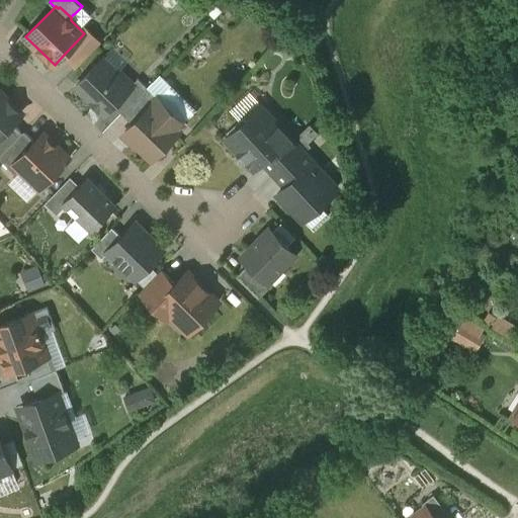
[(84,33),(63,56),(76,69),(101,42),(83,25),(80,29),(84,33)]
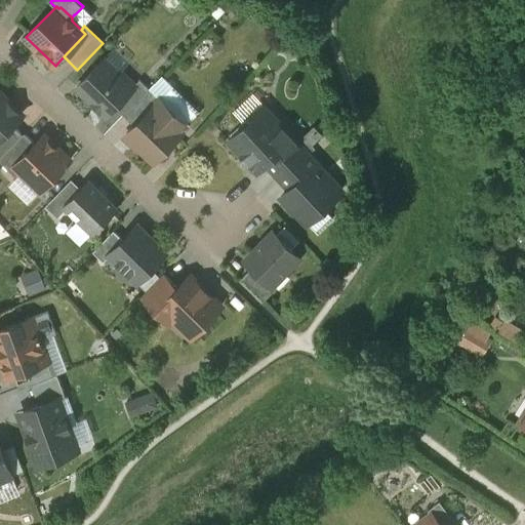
[(133,86),(105,59),(77,87),(107,116),(115,107),(134,87),(133,86)]
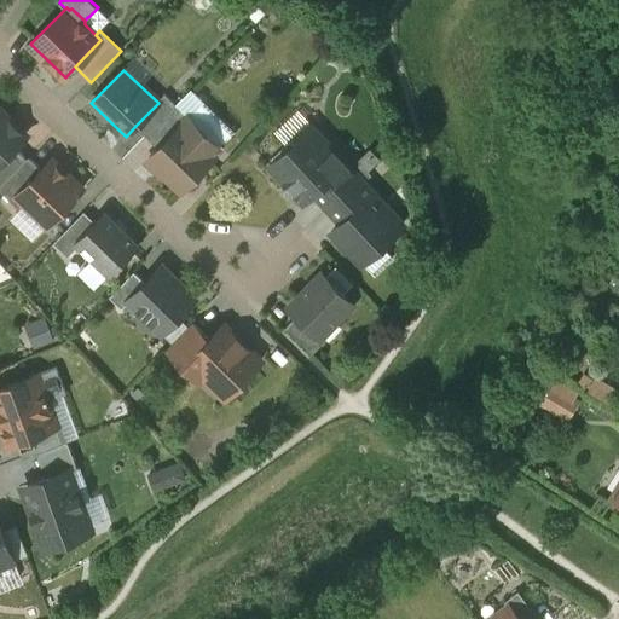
[(189,116),(220,146),(235,131),(191,90),(177,104),(189,116)]
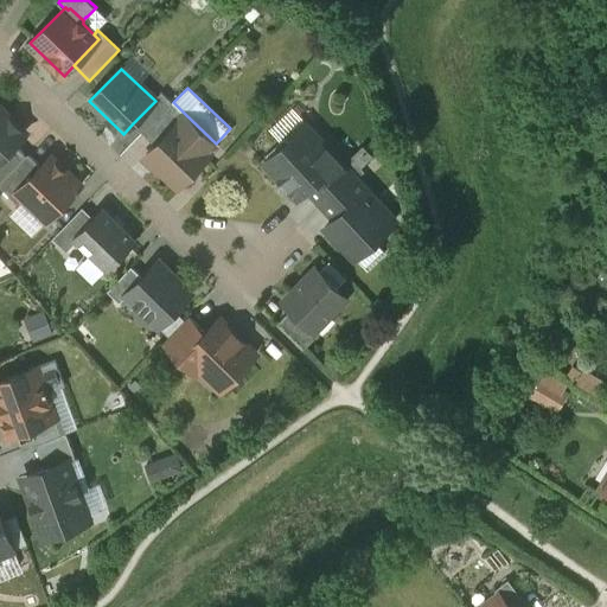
[(155,101),(133,123),(144,133),(173,102),(161,91),(154,100),(155,101)]
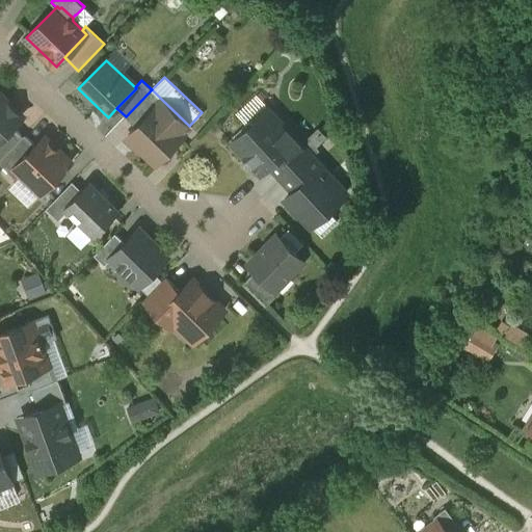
[(152,89),(126,116),(136,127),(162,100),(152,89)]
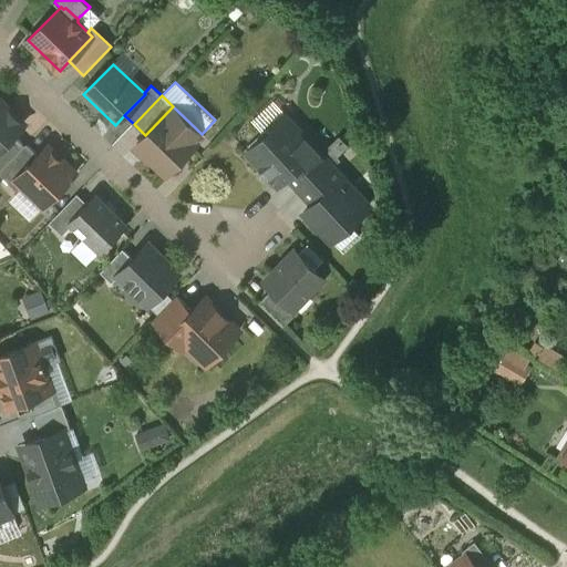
[(0,99),(0,148),(14,135),(19,130),(18,127),(18,121),(19,119),(0,99)]
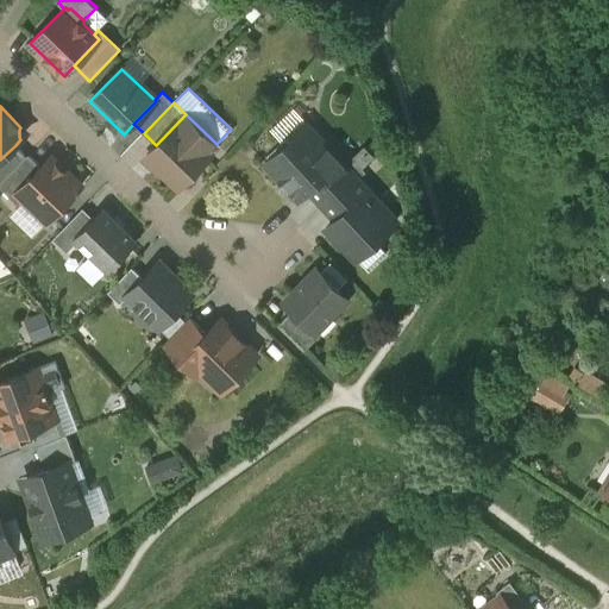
[(156,145),(146,156),(179,187),(212,152),(209,151),(217,144),(186,114),(156,145)]
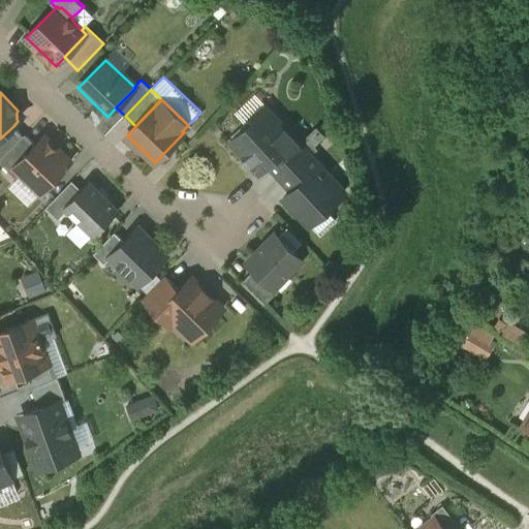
[(293,137),(267,107),(252,121),(247,121),(234,133),(234,138),(230,141),(259,172),(269,163),(294,138),(293,137)]
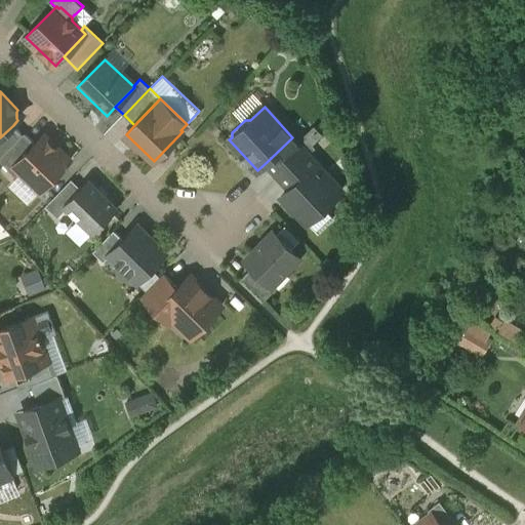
[(13,125),(0,137),(0,158),(23,134),(13,125)]
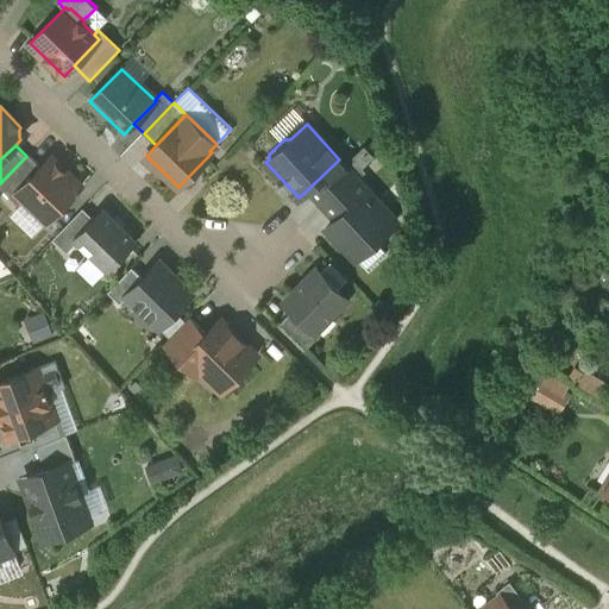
[(365,149),(347,165),(355,174),(372,157),(365,149)]
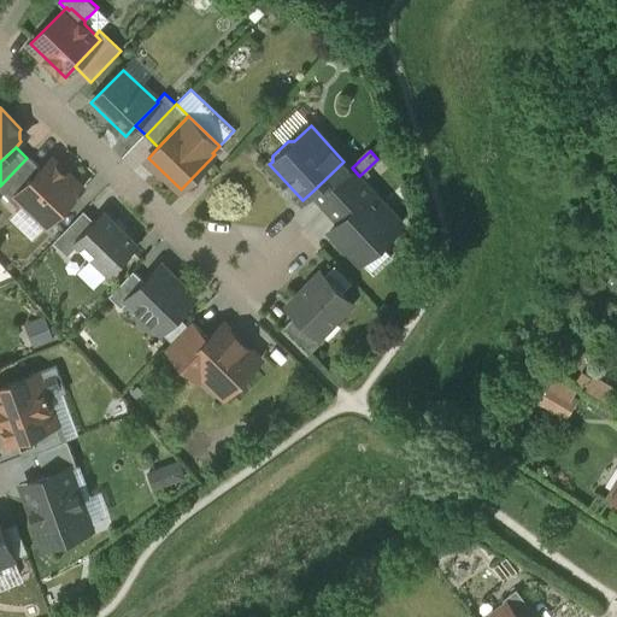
[(27,158),(0,186),(0,188),(12,200),(42,169),(29,157),(27,158)]
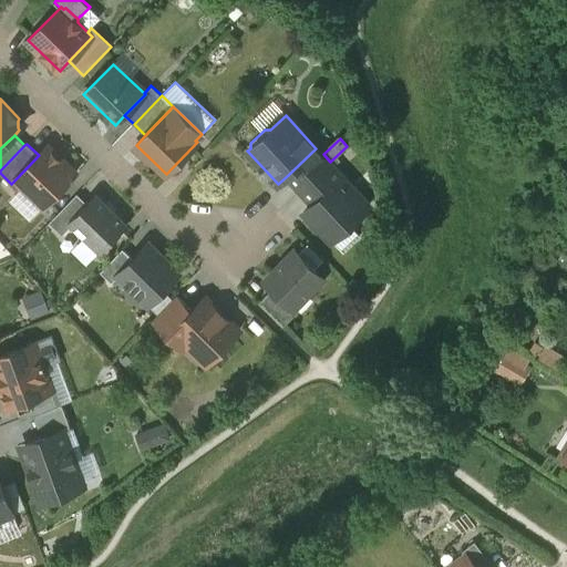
[(39,155),(11,184),(19,191),(24,186),(31,193),(34,189),(47,202),(52,196),(55,196),(64,187),(64,184),(75,173),(48,145),(39,155)]
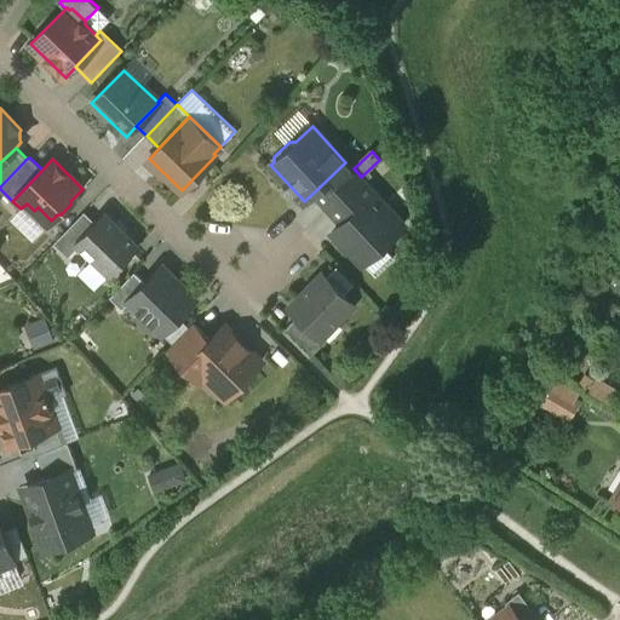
[(345,162),(315,191),(329,207),(361,177),(354,168),(345,160),(344,161),(345,162)]
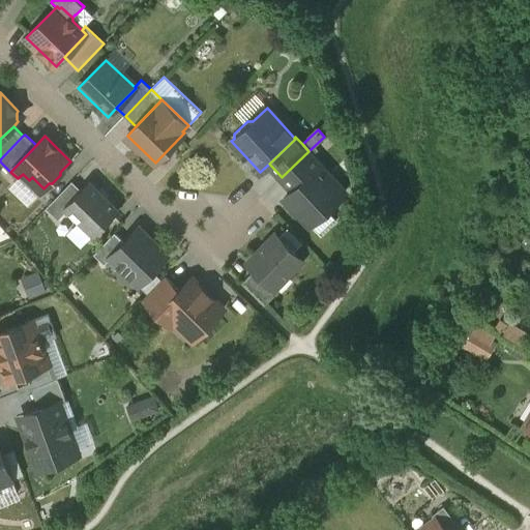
[(308,151),(282,177),(293,189),(320,164),(308,151)]
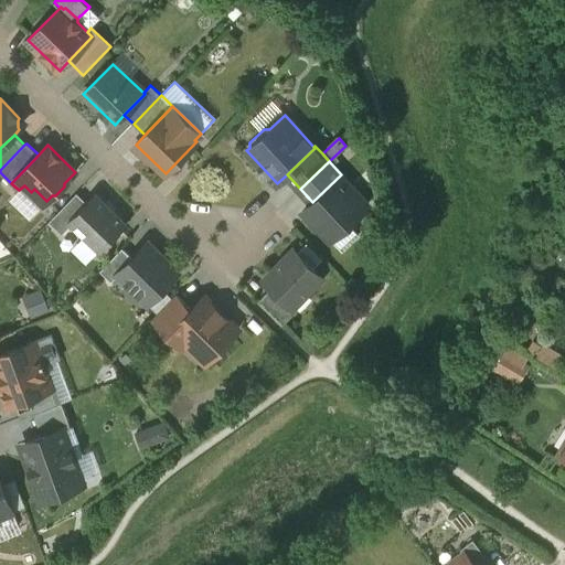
[(312,202),(302,211),(330,240),(369,203),(341,174),(312,202)]
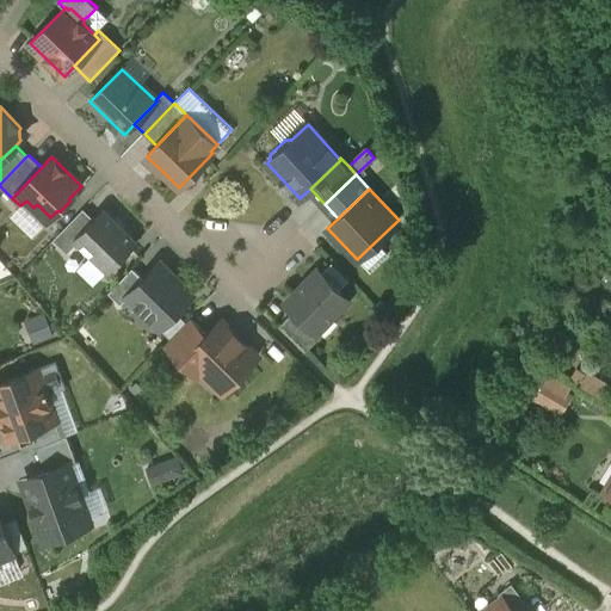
[(84,208),(54,239),(68,252),(78,242),(74,239),(93,217),(84,208)]
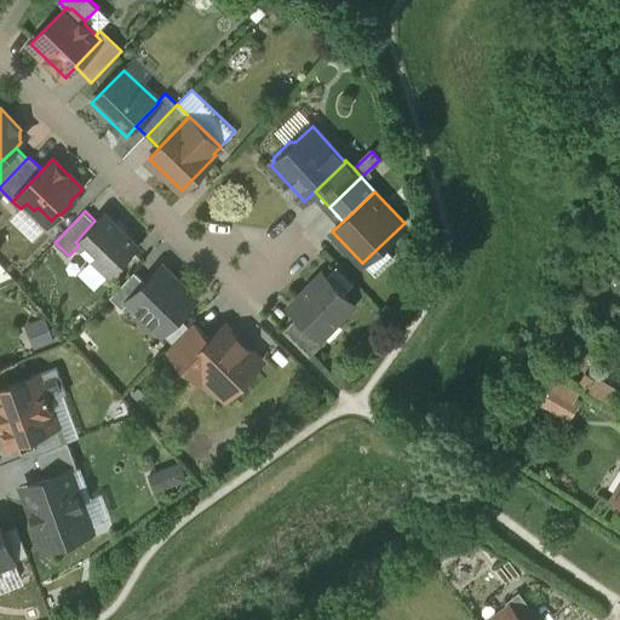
[(139,245),(105,211),(95,220),(75,242),(79,246),(109,276),(139,245)]
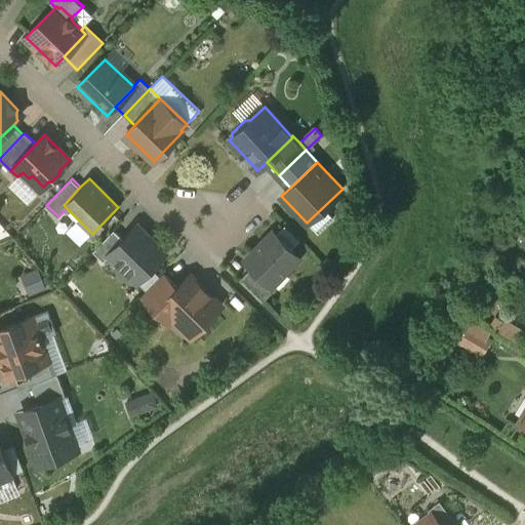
[(165,252),(136,225),(123,239),(109,253),(110,254),(137,281),(165,252)]
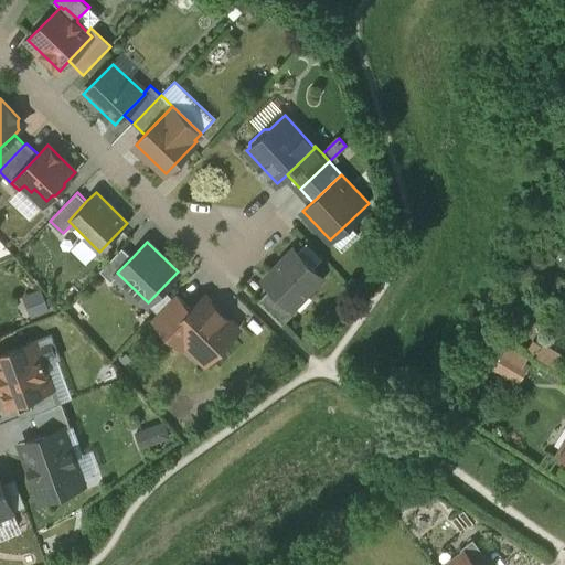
[(123,247),(100,270),(112,281),(118,274),(117,273),(132,257),(123,247)]
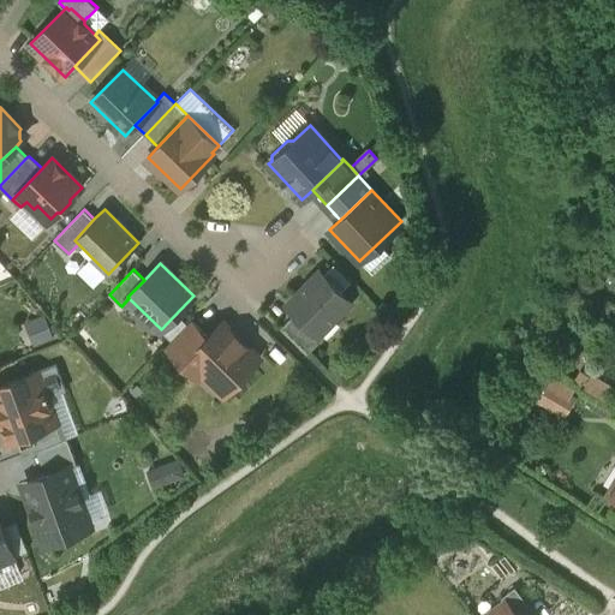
[(320,270),(288,304),(297,312),(318,334),(320,333),(351,300),(320,270)]
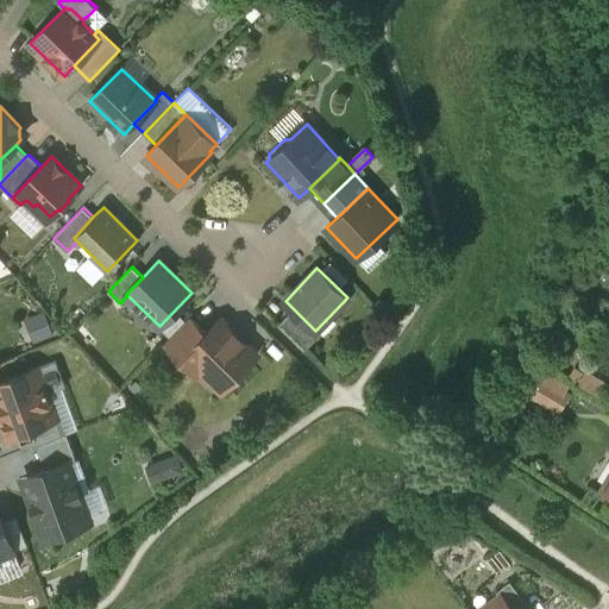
[(25,318),(35,340),(54,332),(44,309),(25,318)]
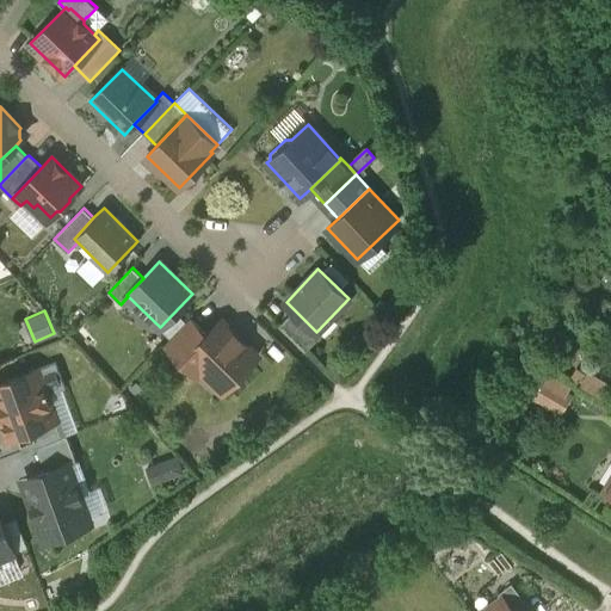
[(316,332),(295,310),(282,323),(307,349),(321,334),(318,331),(316,332)]
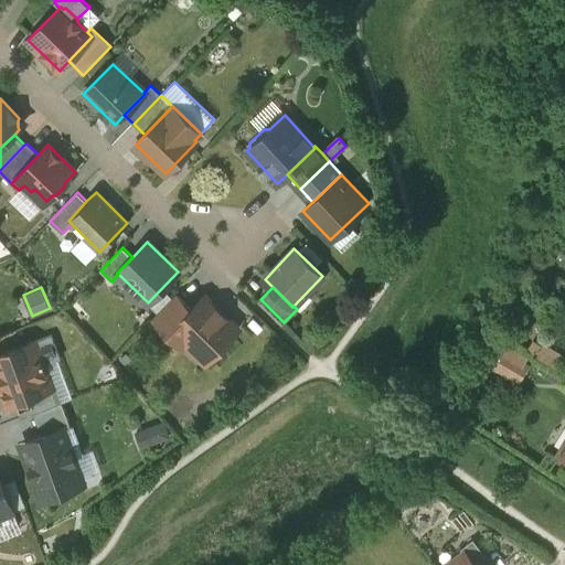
[(237,330),(203,297),(191,309),(176,294),(152,318),(182,345),(187,342),(206,362),(237,330)]
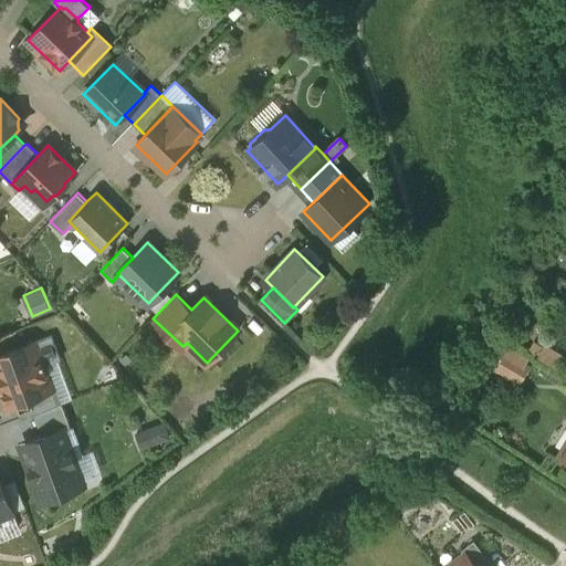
[(34,342),(0,354),(0,386),(2,392),(9,389),(14,402),(16,402),(49,390),(53,388),(34,342)]
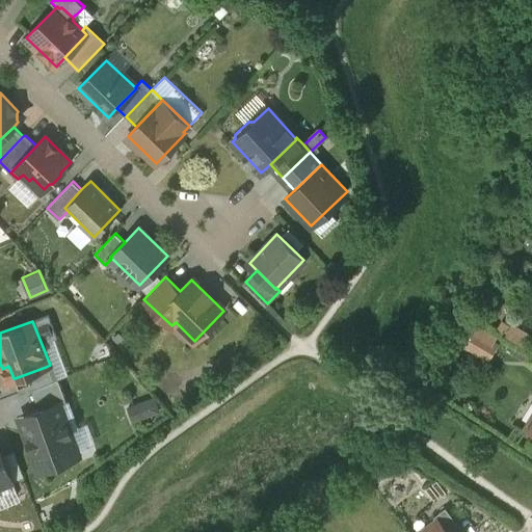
[(495,343),(476,331),(467,346),(485,358),(495,343)]
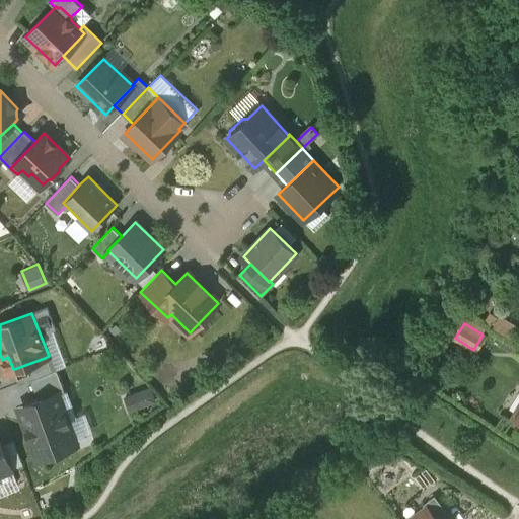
[(45,358),(14,369),(20,383),(30,379),(50,372),(45,358)]
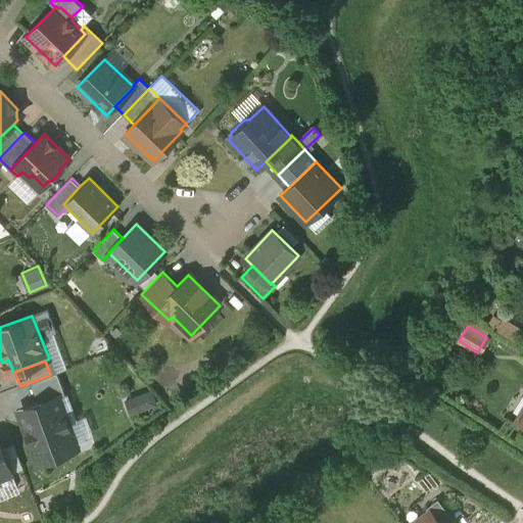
[(50,375),(31,382),(39,402),(58,394),(58,396),(65,393),(57,372),(50,375)]
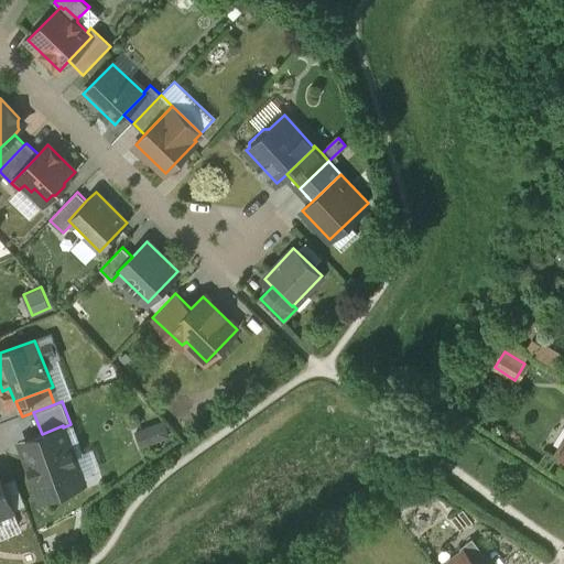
[(141,446),(170,434),(163,418),(134,430),(141,446)]
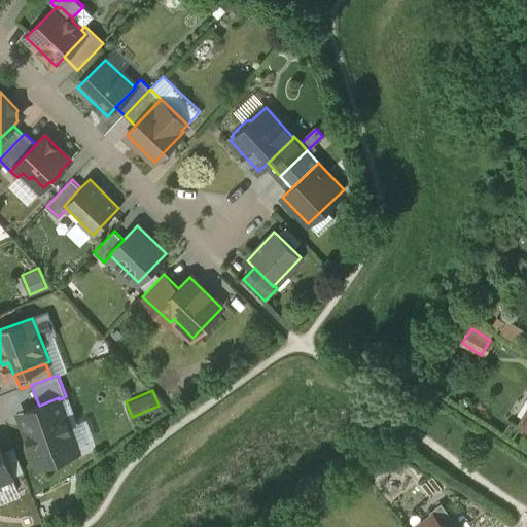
[(39,406),(20,413),(39,465),(57,458),(59,456),(60,453),(60,451),(76,445),(59,399),(59,397),(39,406)]
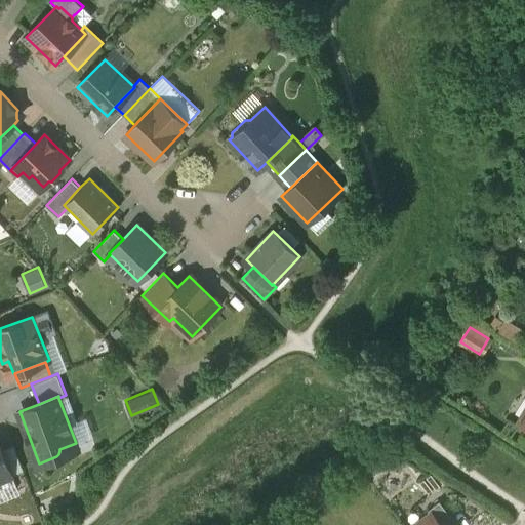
[(0,478),(12,473),(0,444),(0,478)]
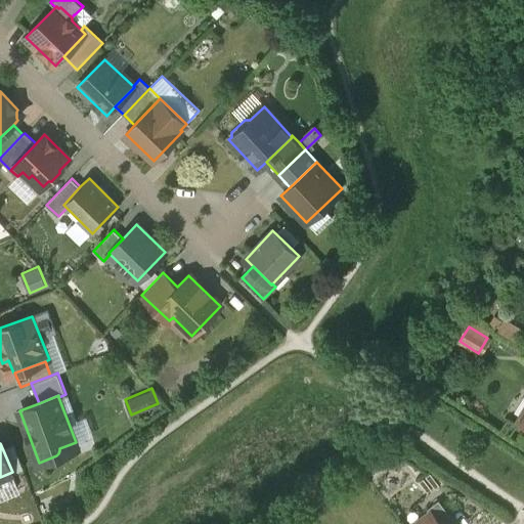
[(439,499),(427,508),(430,511),(431,511),(440,522),(450,514),(439,499)]
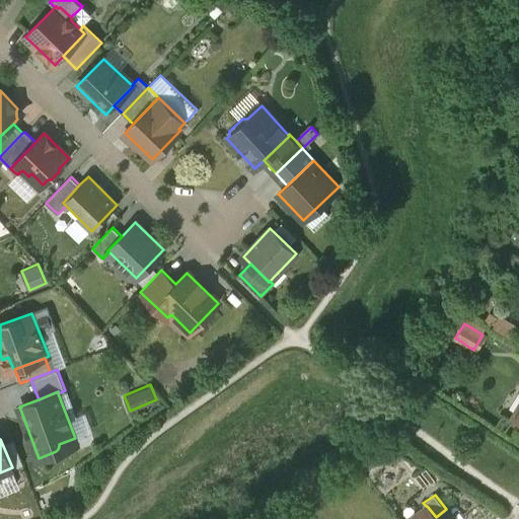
[(426,506),(409,518),(437,518),(436,517),(427,506),(426,506)]
